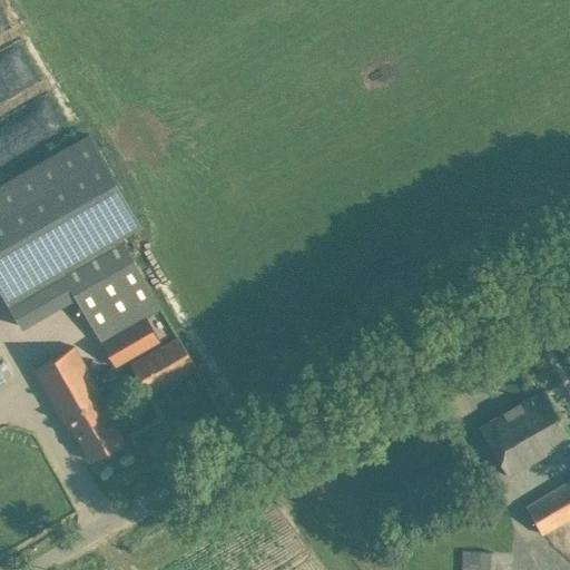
[(0,286),(23,325),(75,295),(101,340),(160,305),(120,238),(138,228),(140,226),(101,160),(87,136),(0,187),(0,286)]
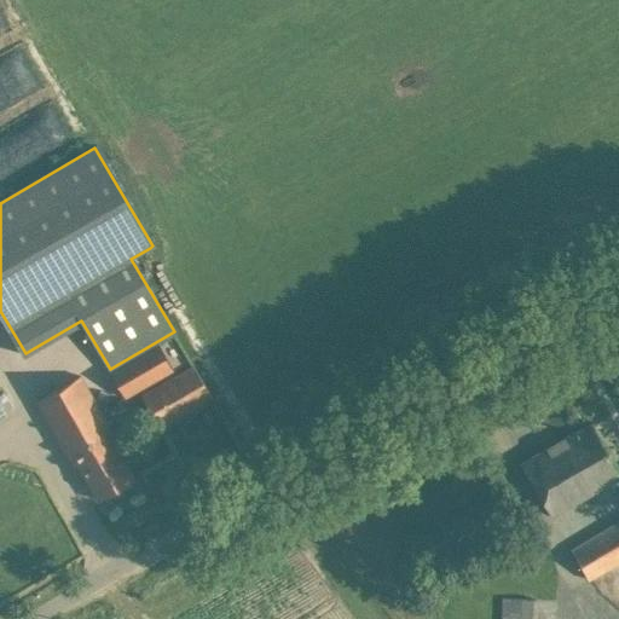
[(157,342),(110,371),(126,398),(173,369),(157,342)]
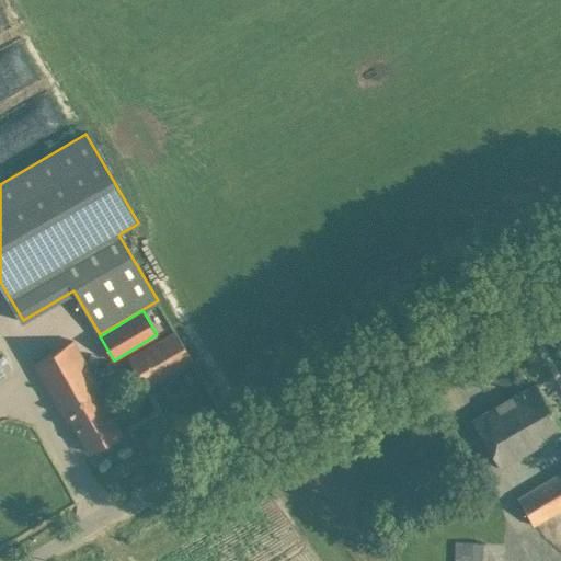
[(192,359),(175,331),(127,359),(145,388),(192,359)]
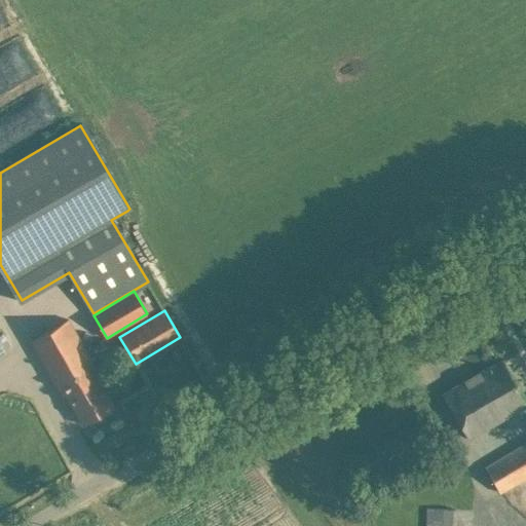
[(115,406),(105,388),(98,376),(100,374),(68,318),(31,340),(63,396),(66,395),(82,424),(115,406)]
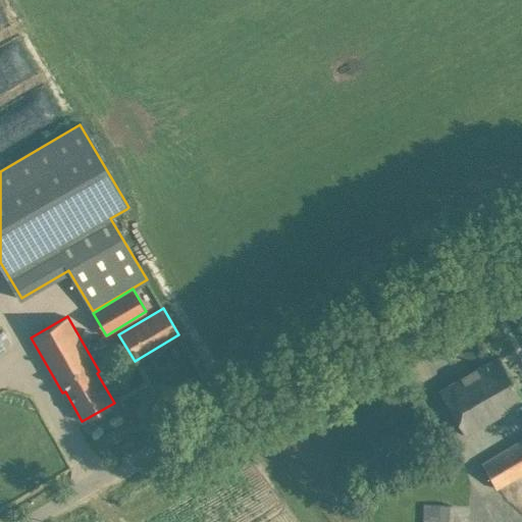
[(521,402),(521,397),(509,374),(499,357),(439,392),(465,435),(521,402)]
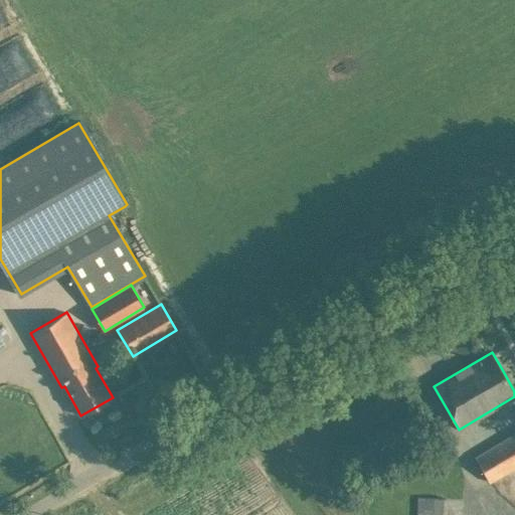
[(492,482),(514,467),(514,433),(477,458),(492,482)]
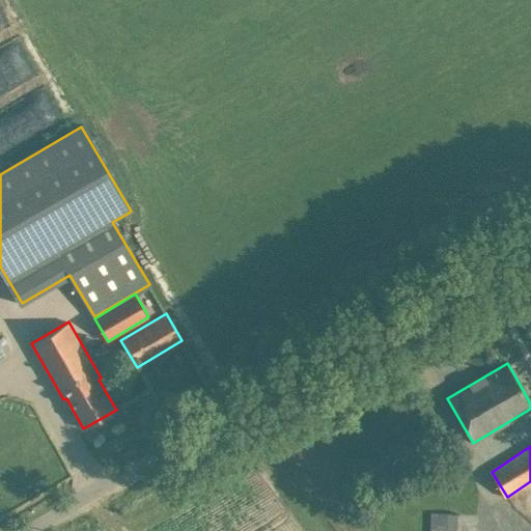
[(435,513),(432,530),(458,530),(459,514),(435,513)]
